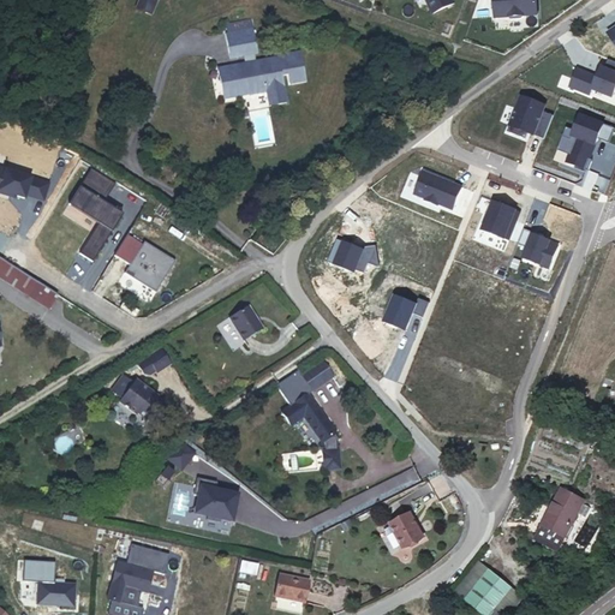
[(137,0),(135,9),(144,13),(149,0),(137,0)]
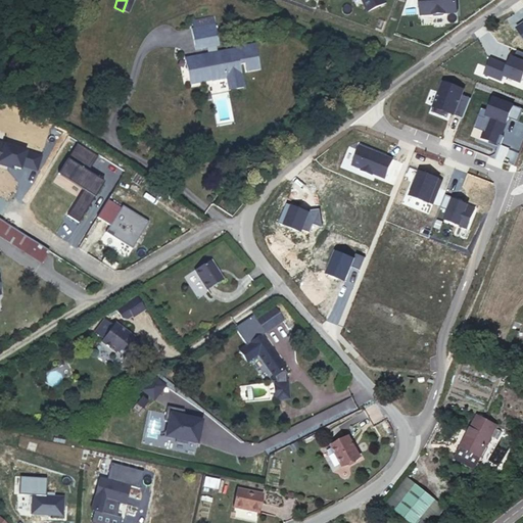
[(362,0),(368,11),(386,3),(384,0),(362,0)]
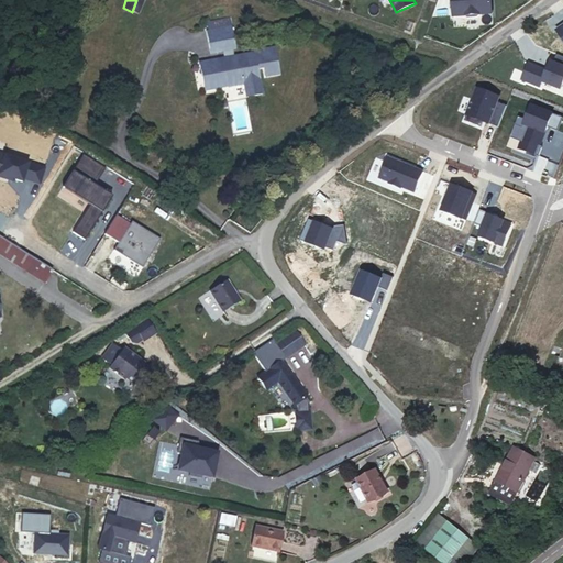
[(451,0),(453,15),(465,15),(467,18),(477,17),(479,14),(492,13),(490,0),(451,0)]
